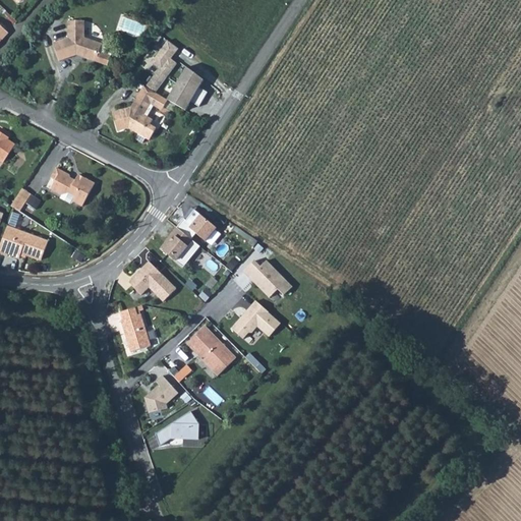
[(97,52),(100,43),(84,38),(84,21),(68,21),(67,38),(53,43),(59,61),(77,55),(107,65),(110,57),(97,52)]
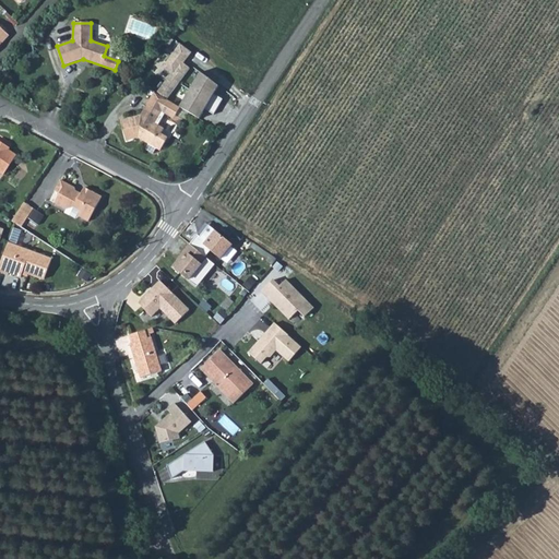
[(0,44),(9,35),(0,26),(0,44)]
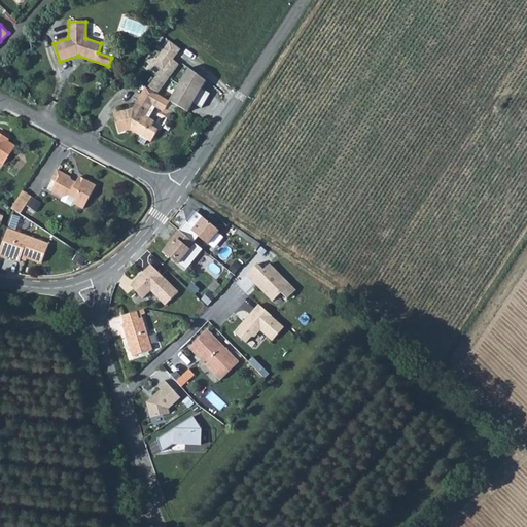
[(172,41),(154,64),(164,70),(148,90),(159,96),(181,65),(176,60),(183,49),(172,41)]
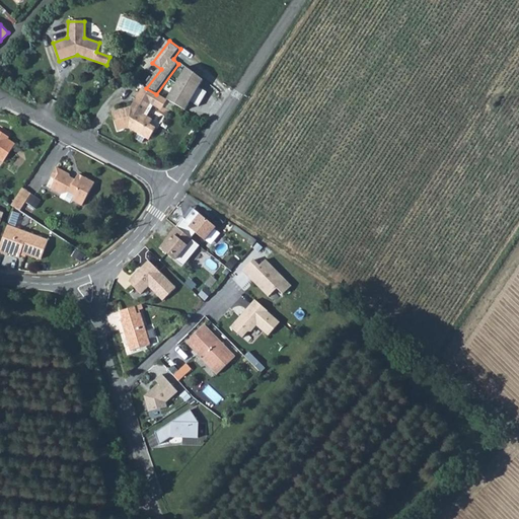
[(113,48),(99,43),(96,52),(109,57),(113,48)]
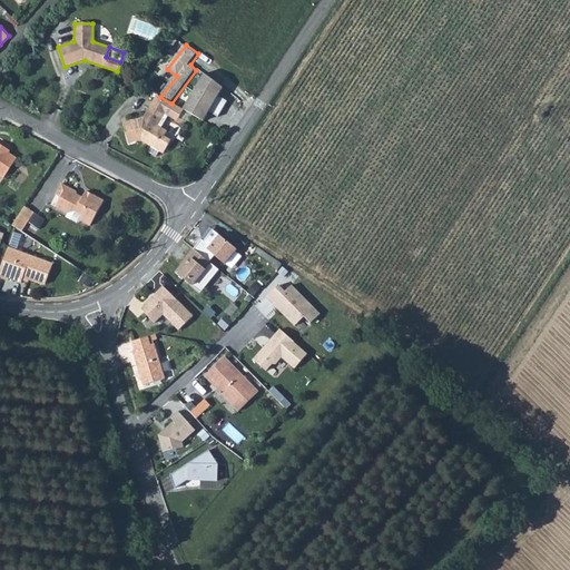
[(204,75),(184,110),(203,121),(208,112),(217,118),(227,101),(218,97),(223,88),(204,75)]
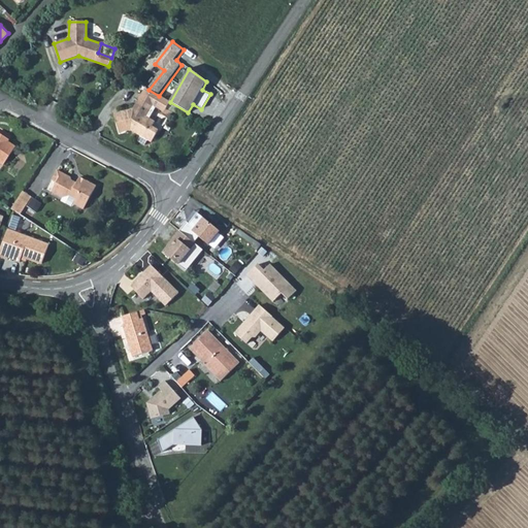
[(146,89),(139,102),(134,110),(112,116),(118,134),(129,132),(138,137),(136,141),(142,145),(145,141),(151,144),(158,132),(152,129),(156,124),(151,121),(158,108),(163,111),(167,109),(171,103),(170,102),(159,96),(149,90),(146,89)]
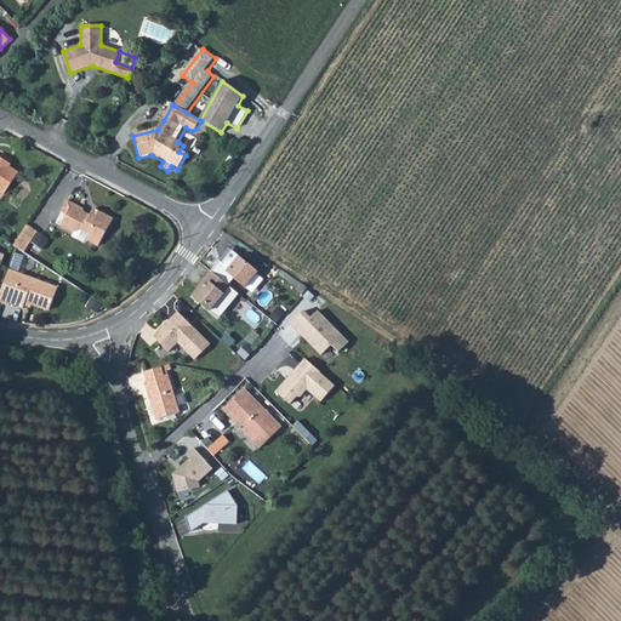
[(0,192),(4,194),(18,171),(10,166),(11,164),(0,157),(0,192)]
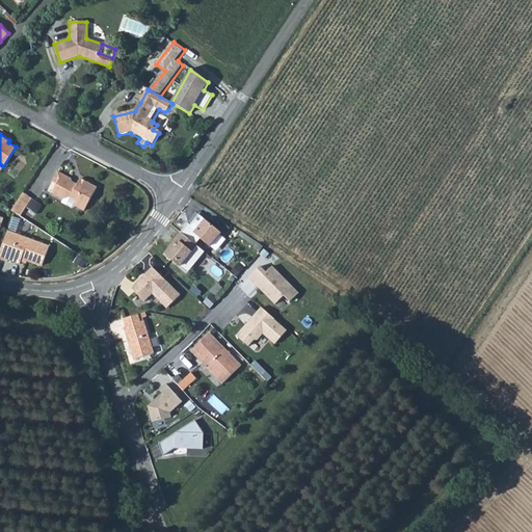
[(52,192),(61,197),(70,195),(77,200),(74,205),(84,210),(98,187),(81,178),(77,184),(76,186),(71,184),(72,182),(71,178),(58,170),(52,182),(57,184),(52,192)]
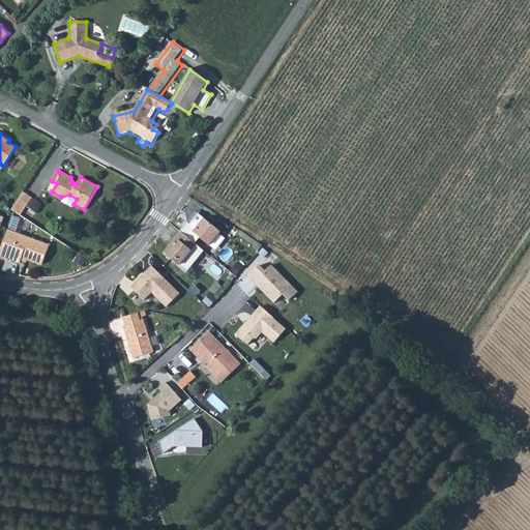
[(22,192),(10,209),(20,214),(31,198),(22,192)]
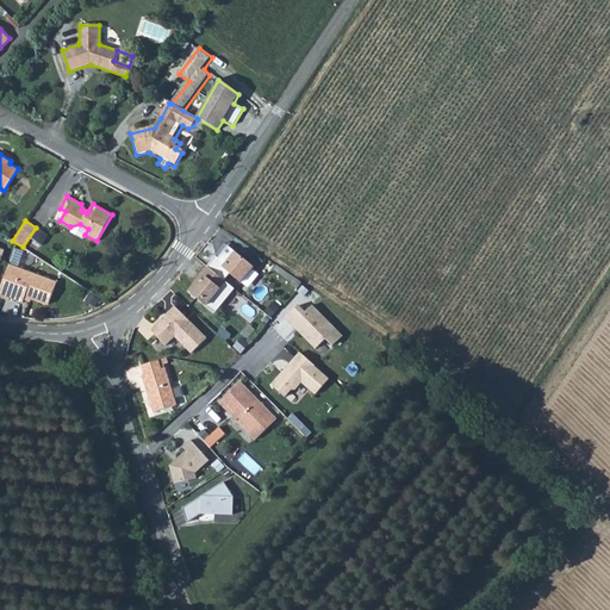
[(47,237),(36,230),(31,238),(41,244),(47,237)]
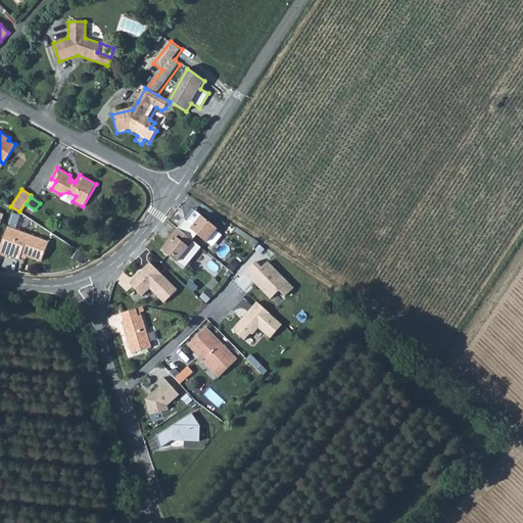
[(192,208),(177,228),(185,220),(187,222),(195,211),(192,208)]
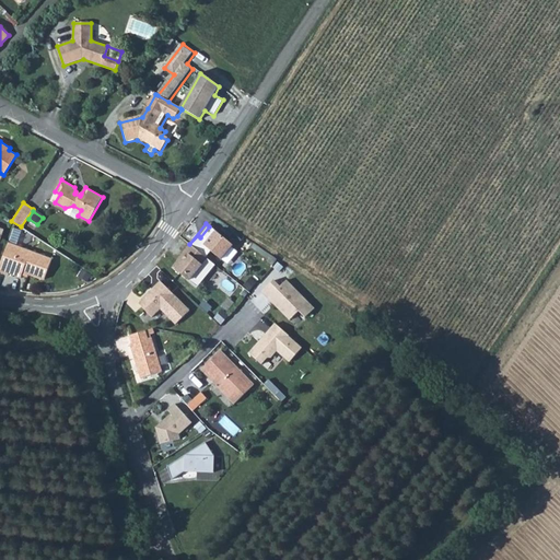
[(198,235),(189,244),(206,257),(211,251),(221,259),(233,245),(209,226),(200,237),(198,235)]
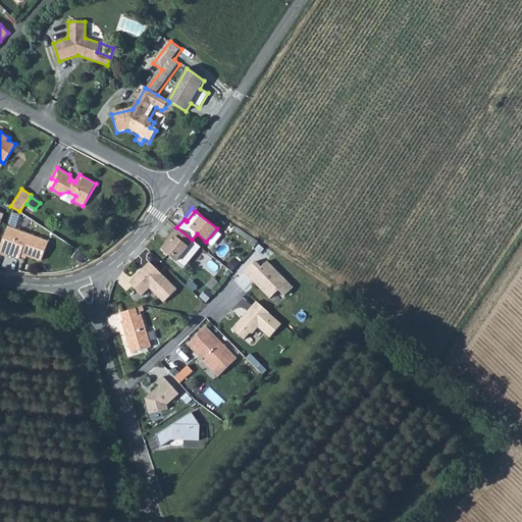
[(7,225),(0,245),(0,253),(7,256),(8,254),(19,258),(20,256),(21,254),(27,256),(38,260),(41,260),(48,241),(7,225)]
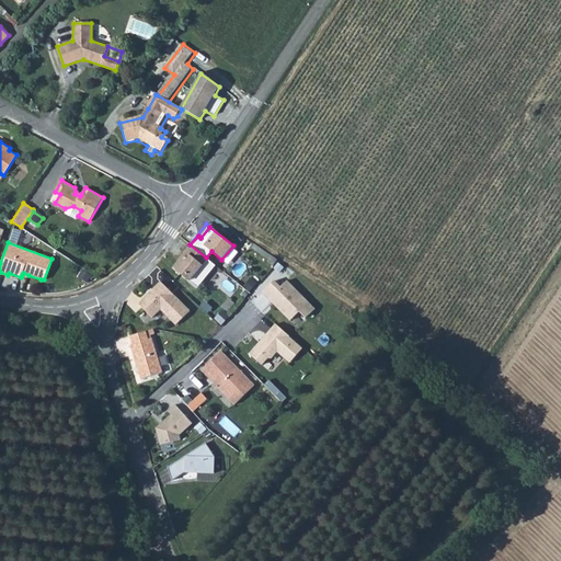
[(206,258),(190,244),(180,259),(183,261),(175,270),(189,281),(196,272),(207,259),(206,258)]
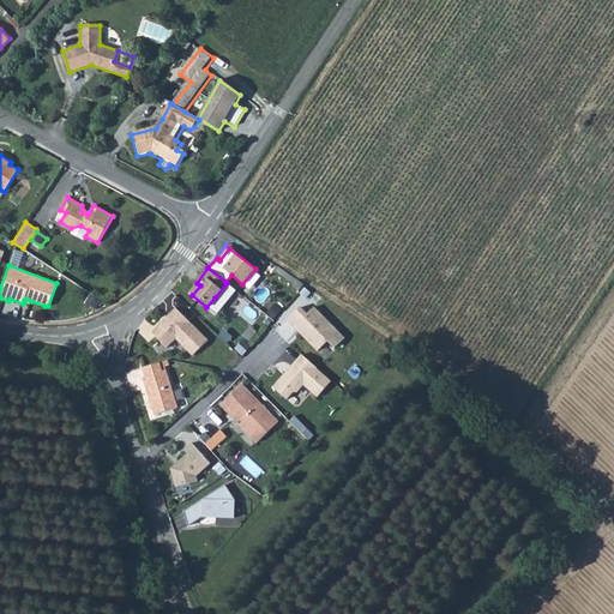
[(190,294),(192,295),(200,286),(197,283),(190,294)]
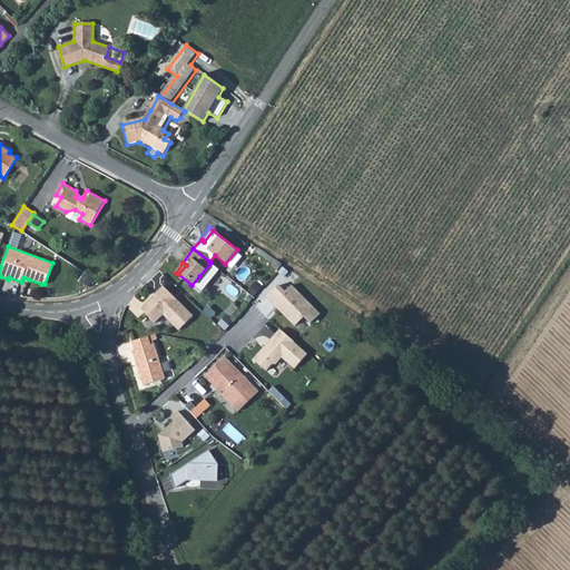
[(254,281),(245,292),(254,298),(264,288),(254,281)]
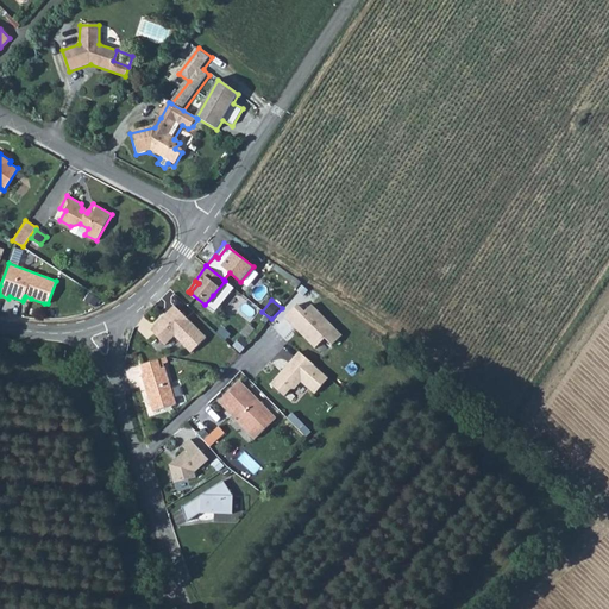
[(299,306),(286,318),(293,326),(295,322),(301,328),(297,331),(308,341),(315,349),(325,339),(332,345),(343,336),(312,305),(305,312),(299,306)]
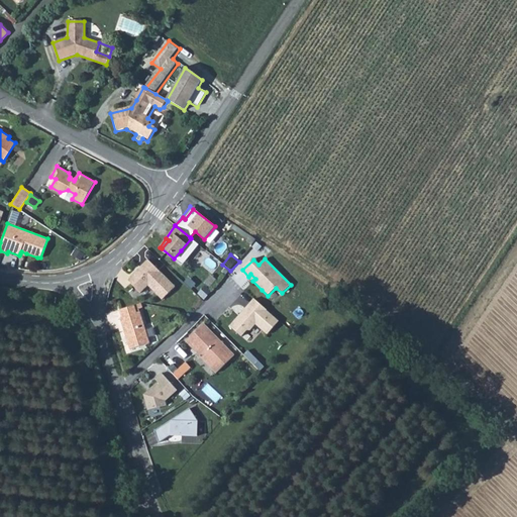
[(128,281),(141,293),(148,285),(164,299),(176,286),(147,260),(132,276),(131,277),(132,279),(129,281),(128,281)]
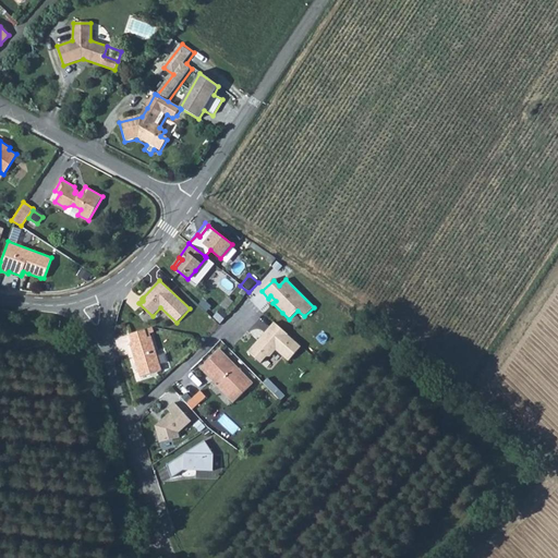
[(301,347),(274,323),(247,352),(261,363),(266,356),(270,356),(276,350),(289,361),(301,347)]
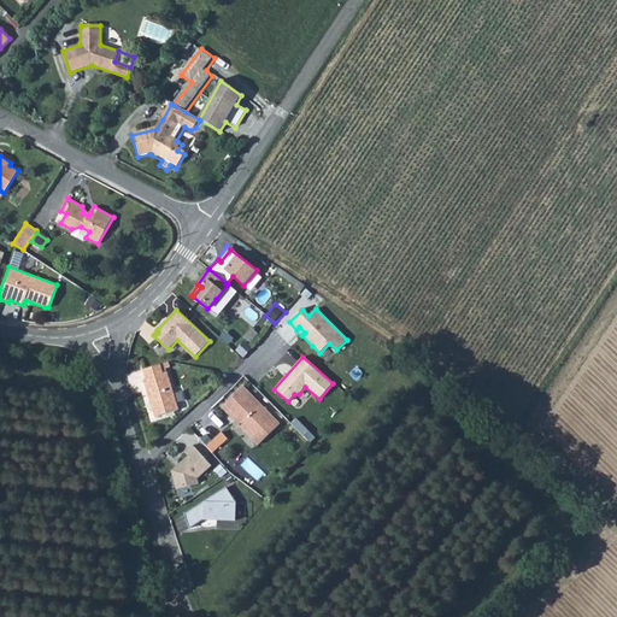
[(145,370),(142,370),(145,378),(144,380),(144,381),(154,415),(177,407),(166,372),(163,374),(160,365),(145,370)]
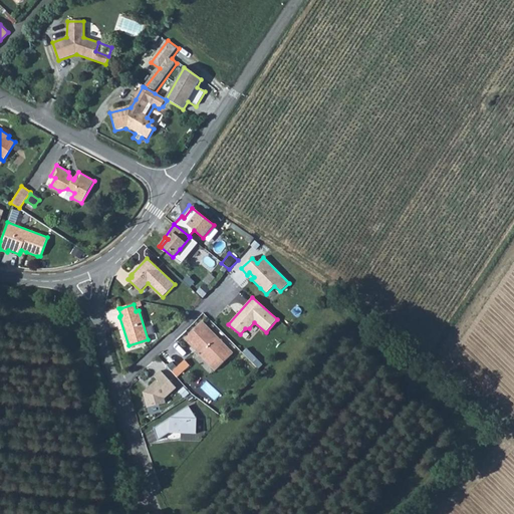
[(201,322),(185,339),(216,370),(232,353),(201,322)]
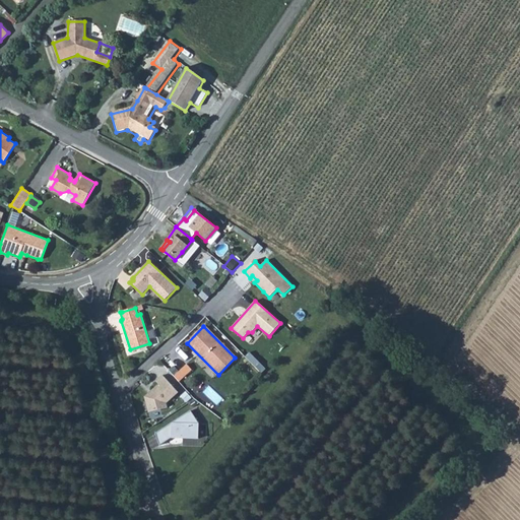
[(182,381),(193,367),(187,363),(176,376),(182,381)]
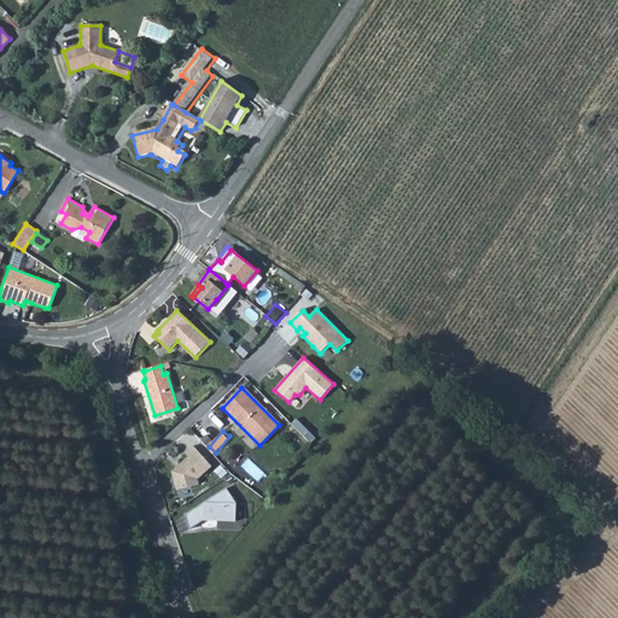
[(190,458),(172,472),(176,490),(199,484),(198,479),(211,467),(193,447),(186,453),(190,458)]
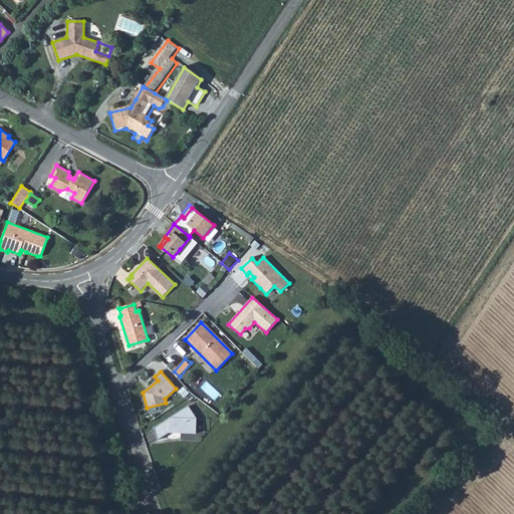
[(190,406),(155,428),(159,440),(171,433),(182,433),(182,432),(186,432),(186,433),(198,434),(199,419),(190,406)]
